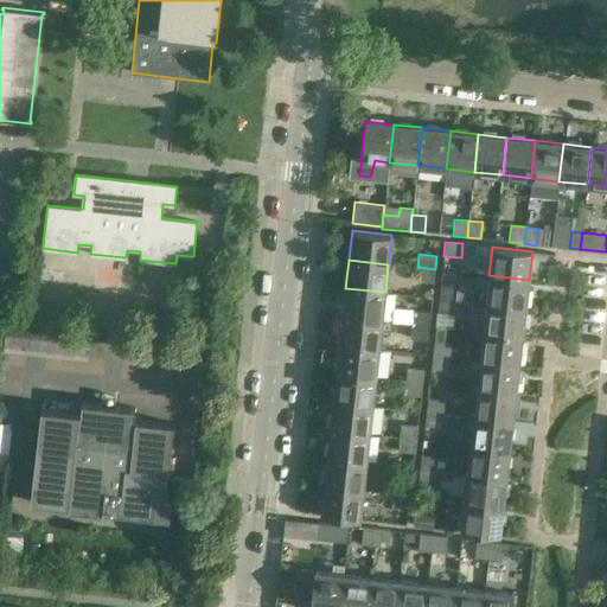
[(416,282),(433,283),(435,269),(417,267),(416,282)]
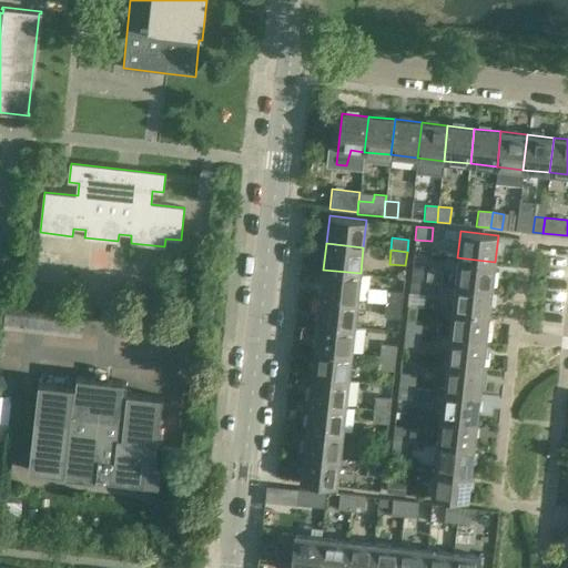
[(492,288),(495,262),(457,257),(455,284),(492,288)]
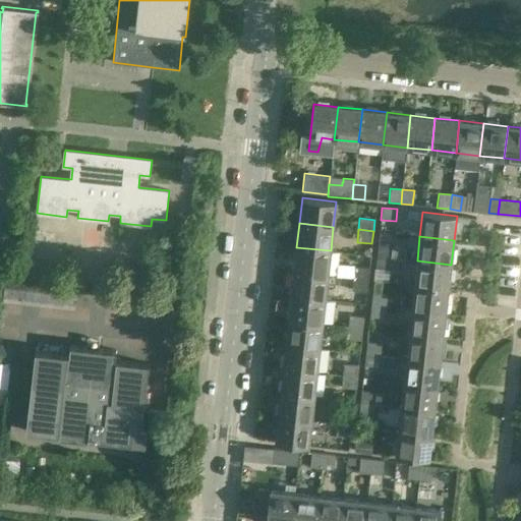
[(392,248),(378,246),(377,256),(391,257),(392,248)]
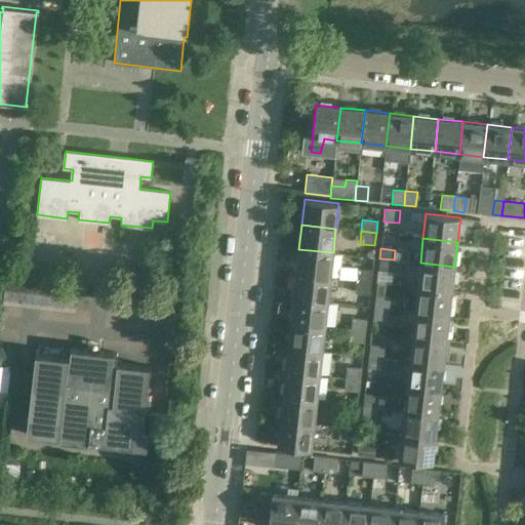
[(330,277),(333,252),(298,249),(296,274),(330,277)]
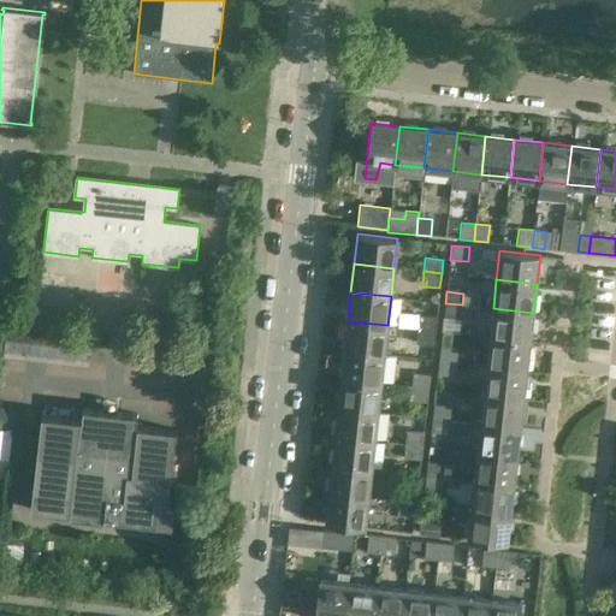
[(444,318),(461,319),(462,304),(445,303),(444,318)]
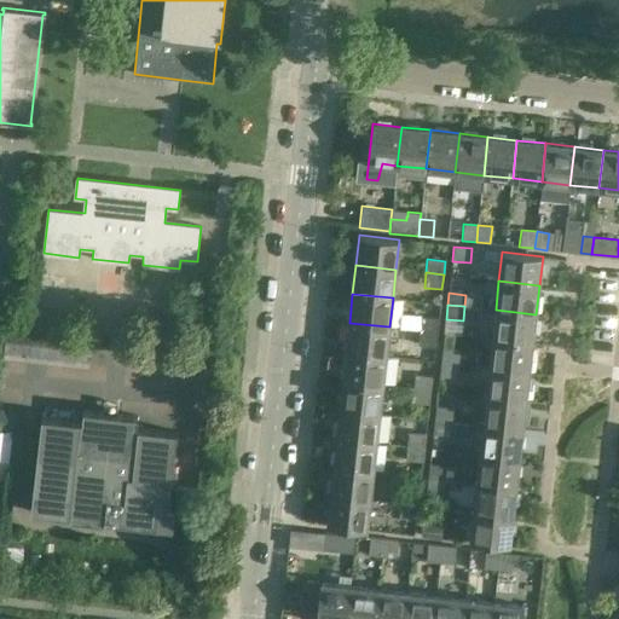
[(532,343),(536,314),(496,310),(492,339),(532,343)]
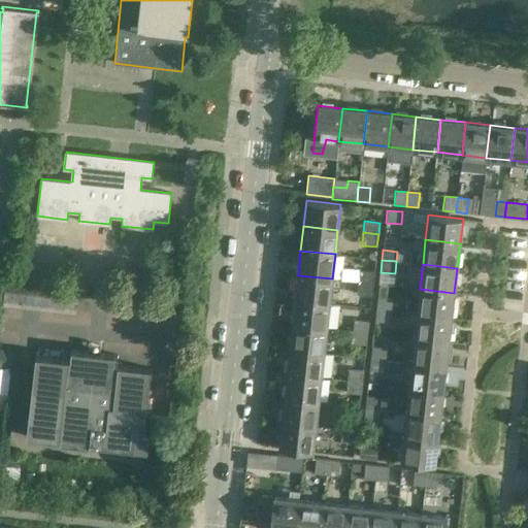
[(374,272),(359,271),(358,282),(372,284),(374,272)]
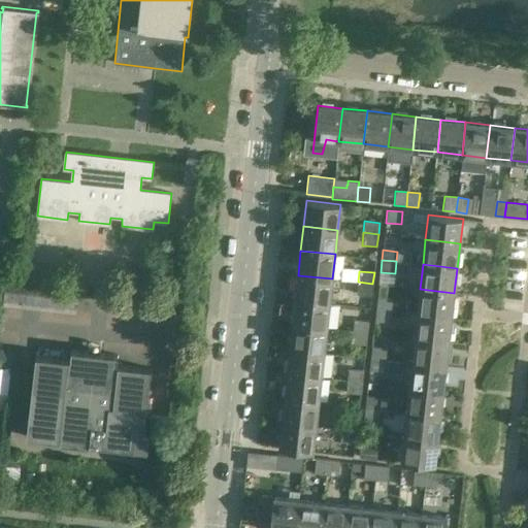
[(26,275),(25,284),(42,286),(43,276),(26,275)]
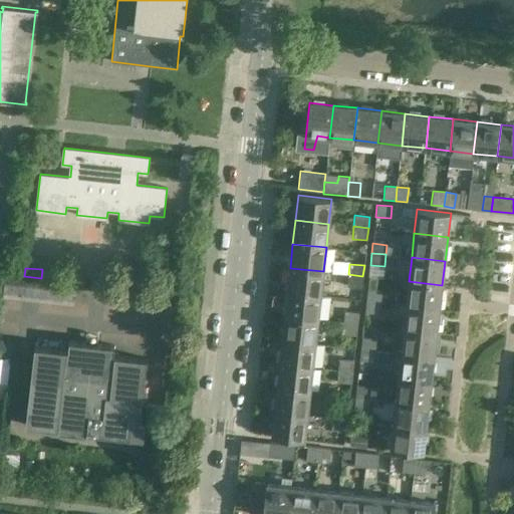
[(290,268),(287,291),(320,295),(323,271),(290,268)]
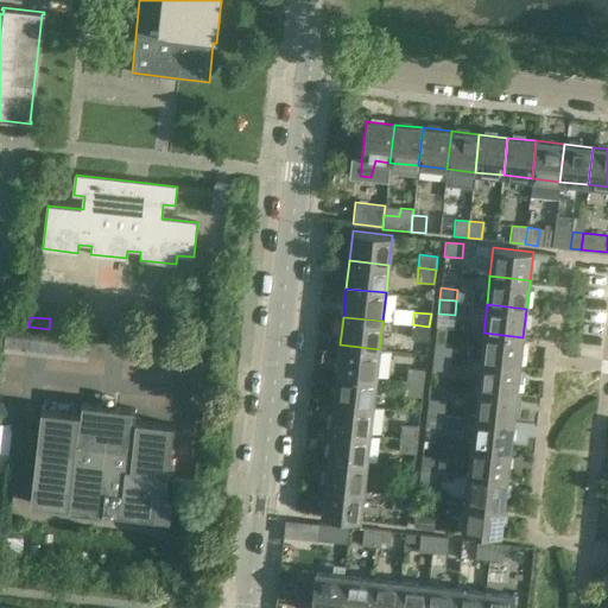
[(411,340),(428,341),(429,327),(412,324),(411,340)]
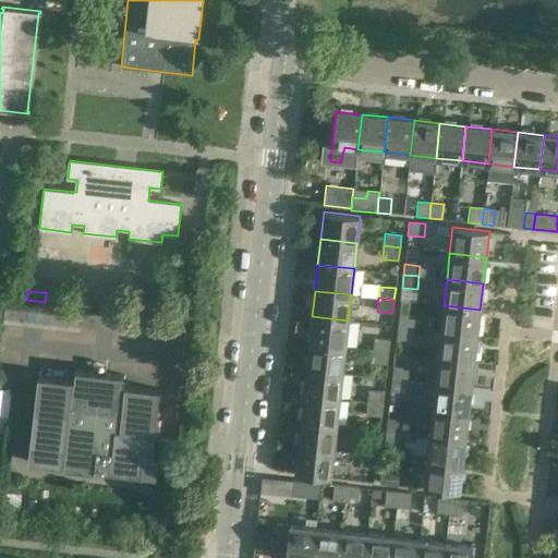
[(477,335),(480,310),(444,305),(440,330),(477,335)]
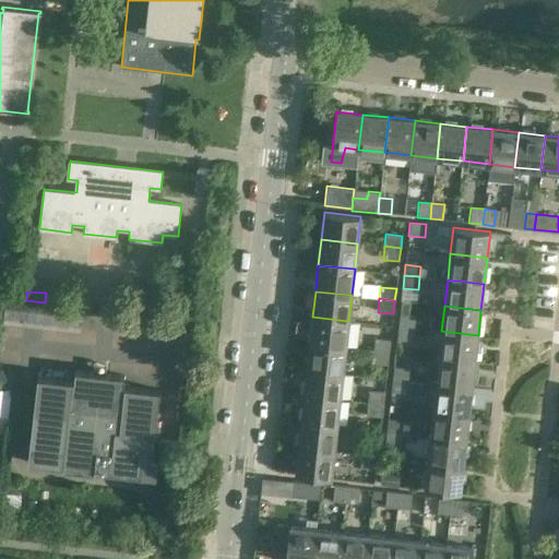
[(415,317),(399,316),(397,326),(414,329),(415,317)]
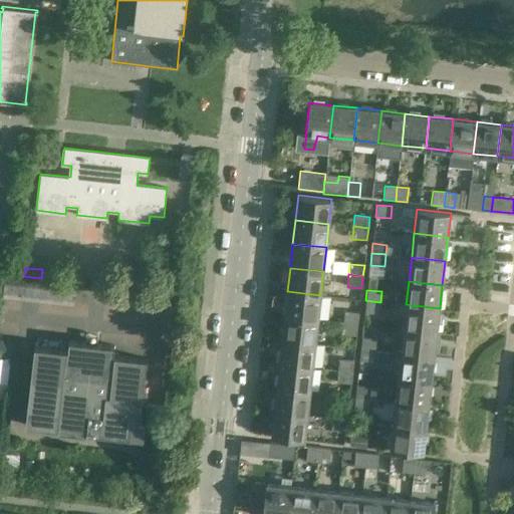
[(318,319),(320,295),(287,291),(284,315),(318,319)]
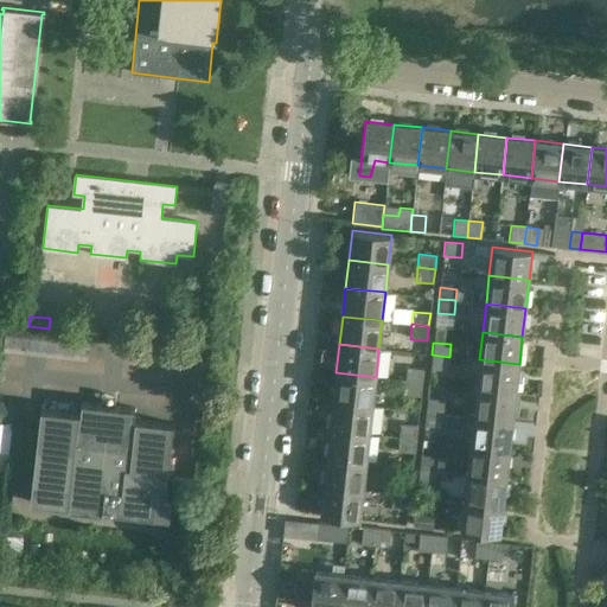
[(430,370),(448,371),(449,357),(432,355),(430,370)]
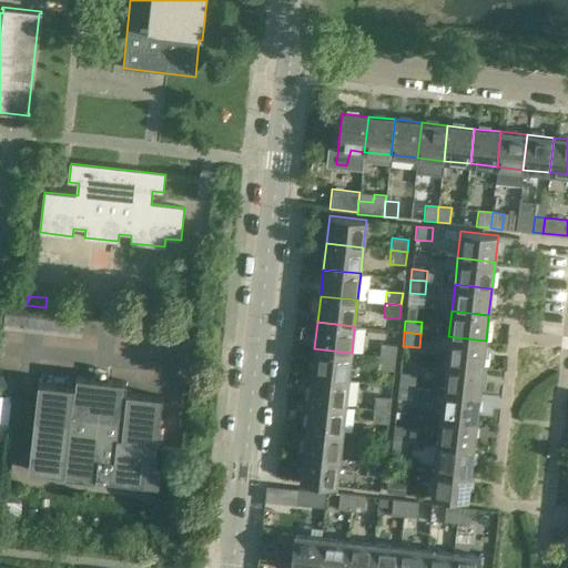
[(483,367),(486,341),(448,336),(446,363),(483,367)]
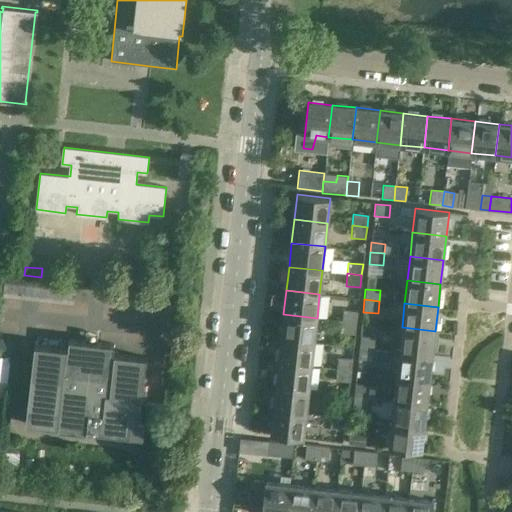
[(357,312),(342,310),(341,321),(356,322),(357,312)]
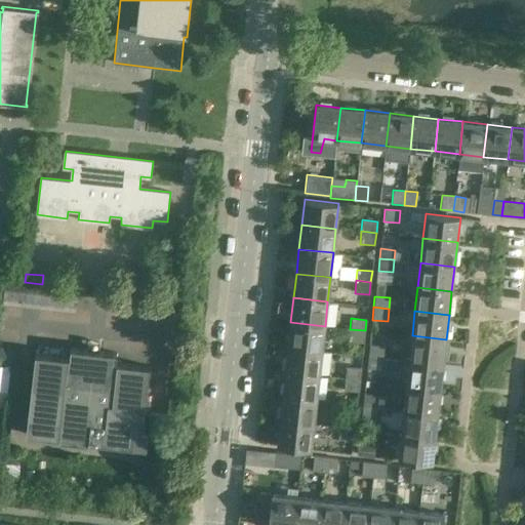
[(322,351),(325,326),(290,322),(288,347),(322,351)]
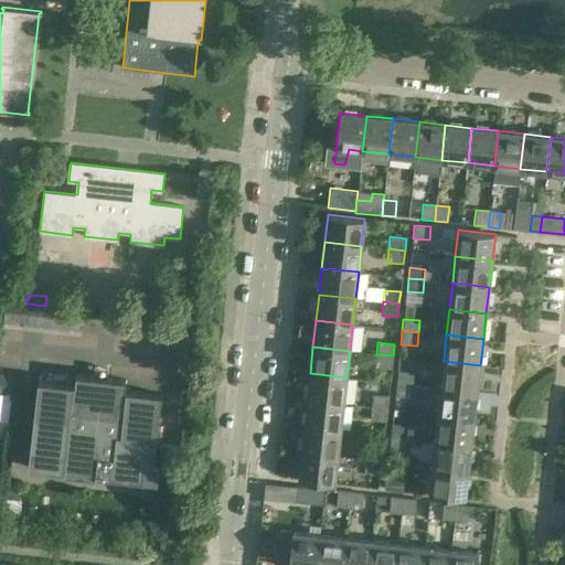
[(375,369),(392,370),(393,355),(376,354),(375,369)]
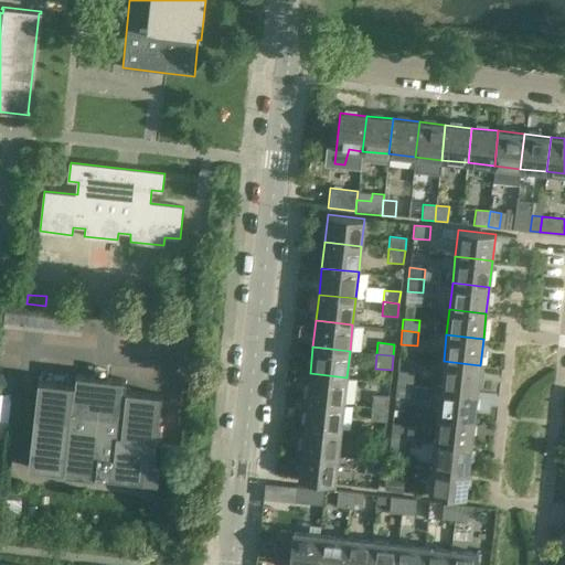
[(477,392),(480,365),(444,361),(440,387),(477,392)]
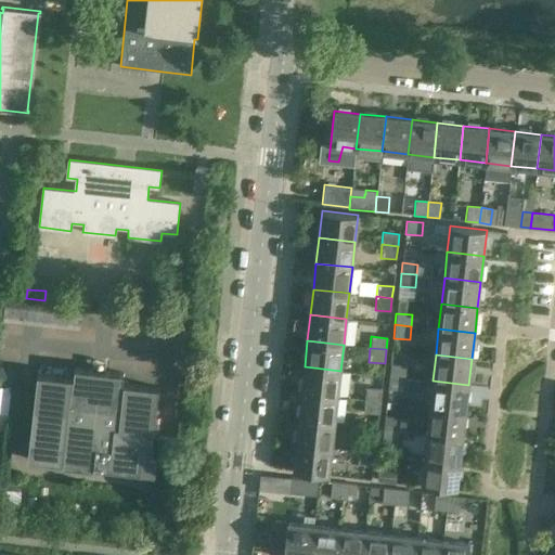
[(154,474),(155,457),(155,456),(150,456),(158,387),(123,384),(123,385),(121,385),(123,373),(104,371),(105,362),(93,361),(92,370),(74,368),(73,378),(72,378),(72,377),(36,373),(26,459),(61,463),(61,462),(62,462),(62,465),(92,468),(92,465),(93,466),(154,474)]
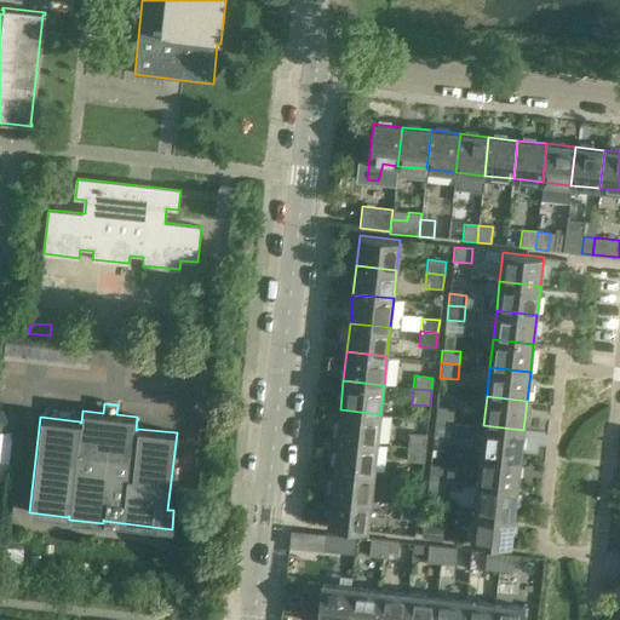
[(453,409),(436,408),(435,420),(452,423),(453,409)]
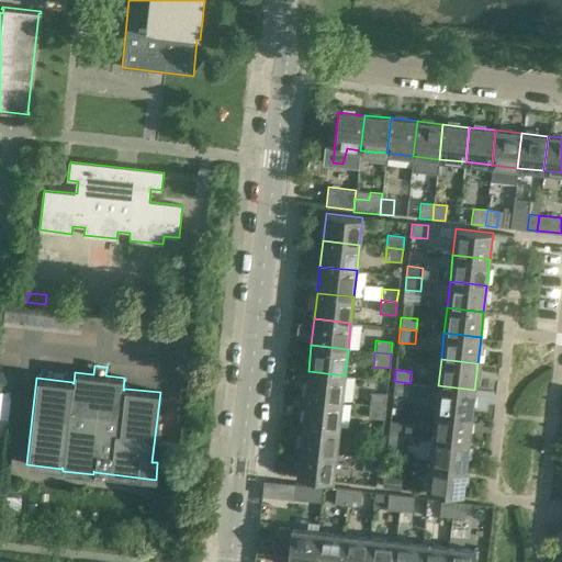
[(341,402),(345,375),(308,371),(305,397),(341,402)]
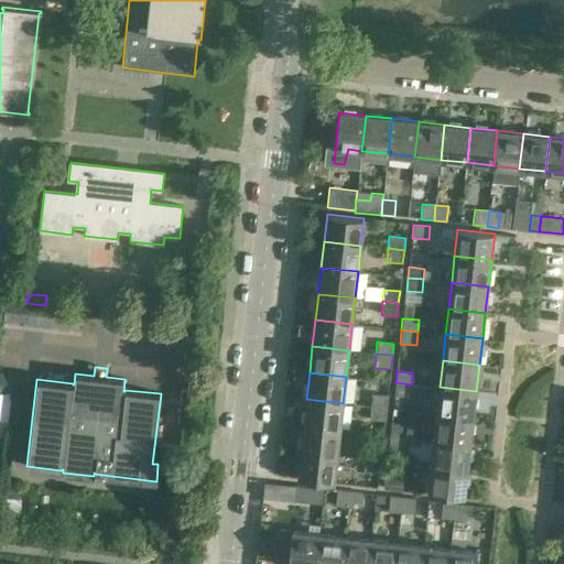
[(394,397),(410,399),(411,384),(396,382),(394,397)]
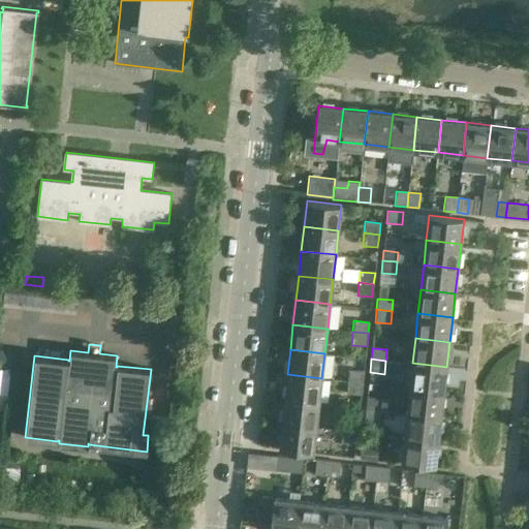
[(443,392),(446,367),(412,363),(409,389),(443,392)]
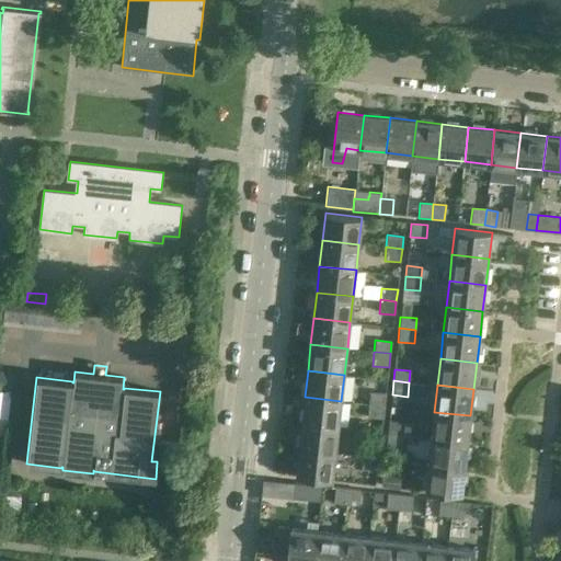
[(369,392),(368,404),(385,405),(386,393),(369,392)]
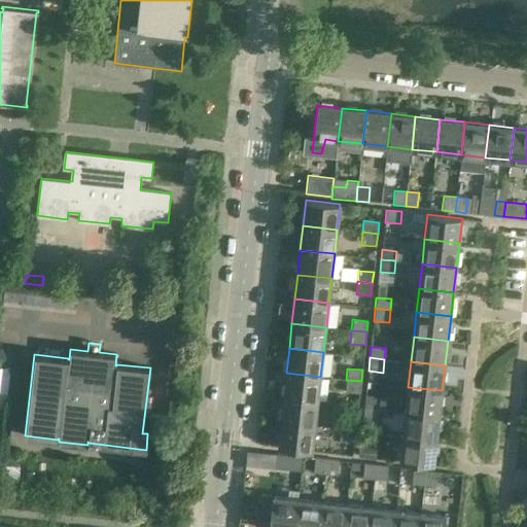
[(317,400),(320,377),(286,373),(283,397),(317,400)]
